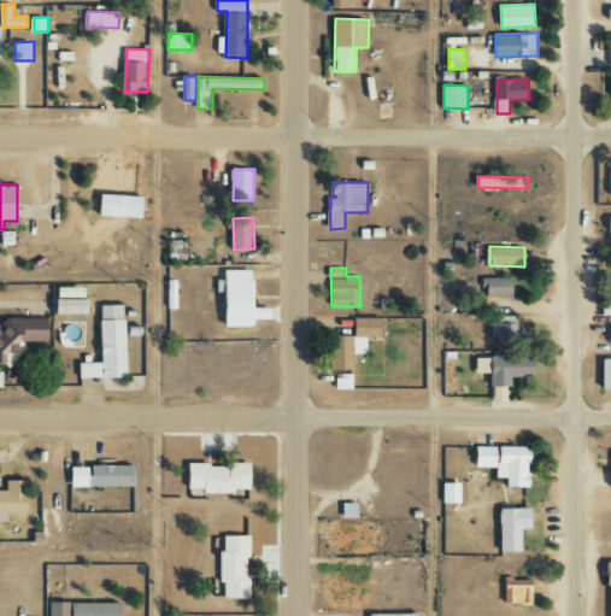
[(225,327),(252,326),(251,282),(252,282),(252,269),(224,270),(225,327)]
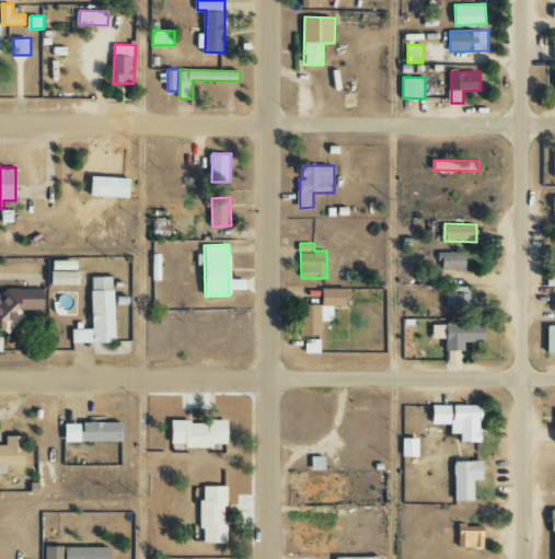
[(467,268),(467,251),(443,252),(443,269),(467,268)]
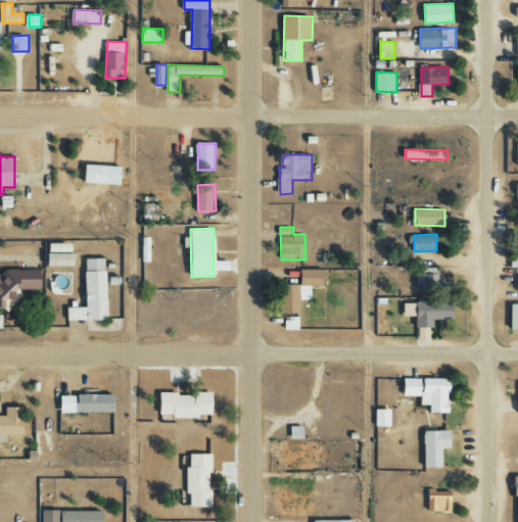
[(72,243),(48,242),(48,251),(71,252),(72,243)]
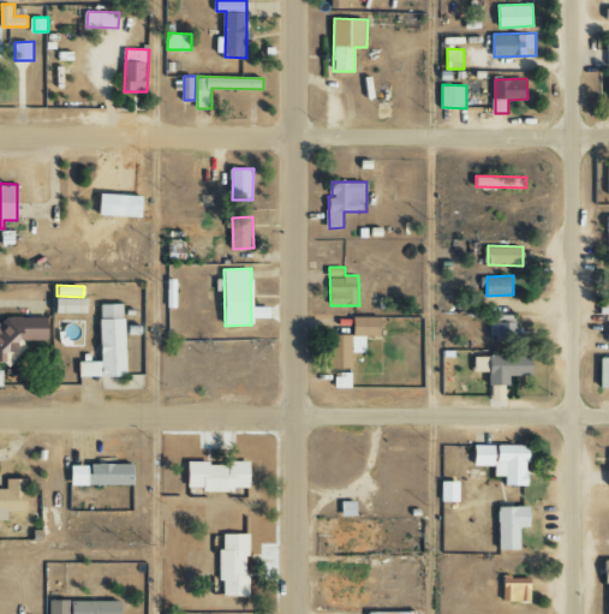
[(85,313),(85,297),(55,298),(55,313),(85,313)]
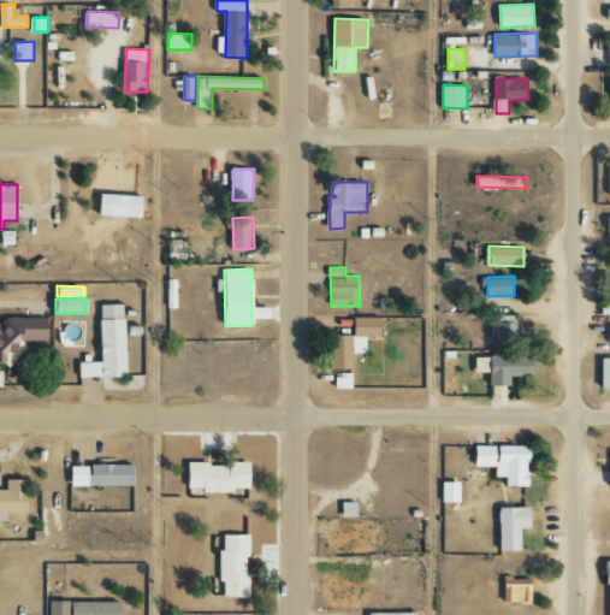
[(82,377),(126,377),(125,303),(101,305),(102,361),(81,361),(82,377)]
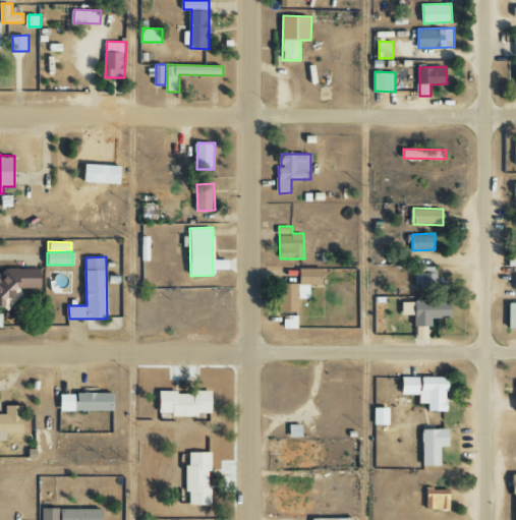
[(440,267),(420,267),(420,288),(440,288),(440,267)]
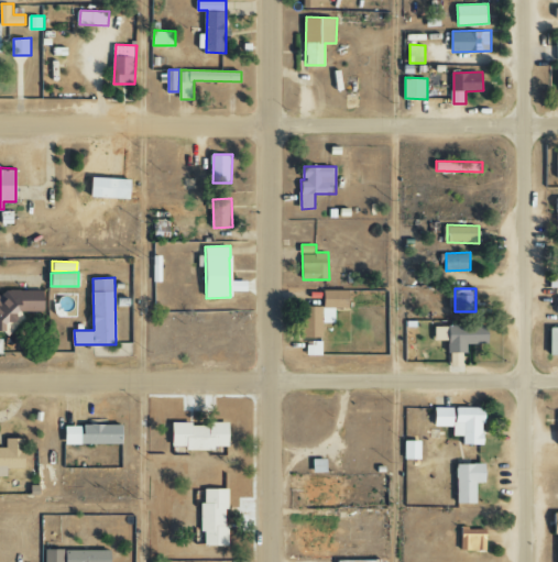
[(325,337),(325,322),(338,322),(337,308),(349,307),(349,289),(324,289),(324,306),(304,306),(305,337),(325,337)]
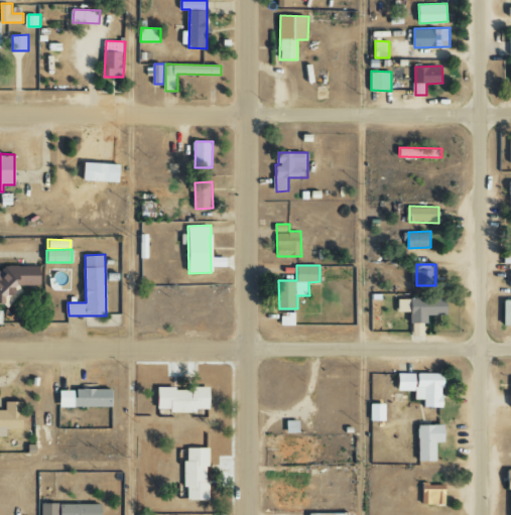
[(0,302),(4,303),(4,294),(14,294),(14,284),(42,284),(42,267),(0,266),(0,302)]
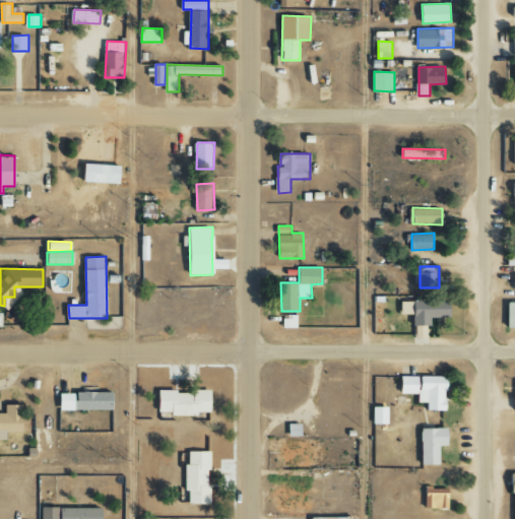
[(414,325),(433,325),(432,317),(451,317),(450,299),(414,300),(414,325)]
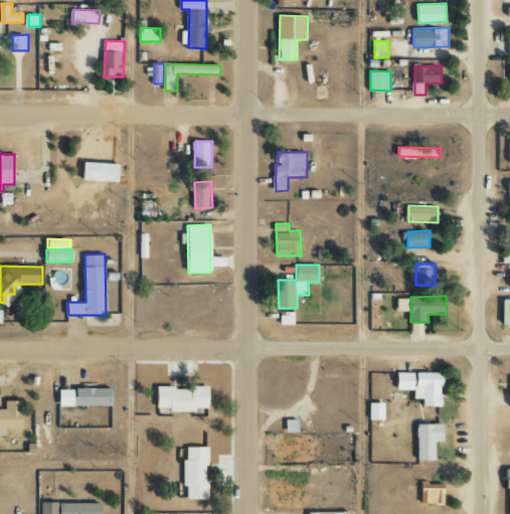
[(413,334),(425,334),(425,323),(414,322),(413,334)]
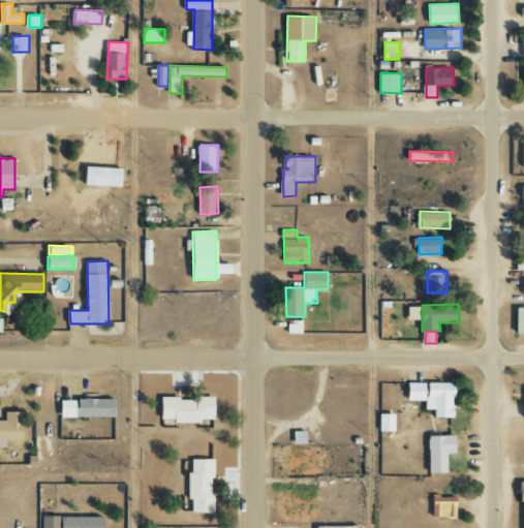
[(436,417),(455,416),(454,382),(408,383),(408,400),(426,400),(427,408),(436,408),(436,417)]
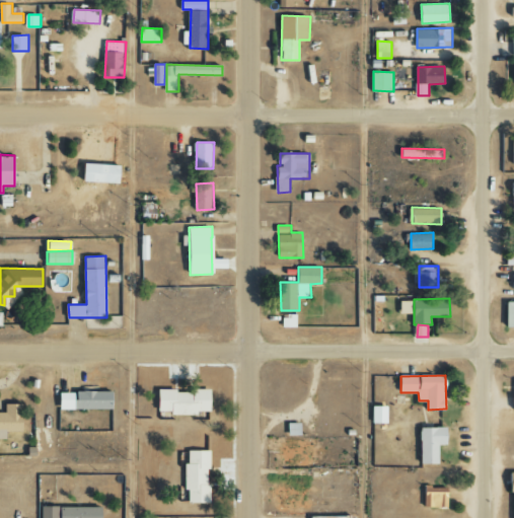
[(211,389),(158,389),(159,411),(171,411),(171,414),(212,414),(211,389)]
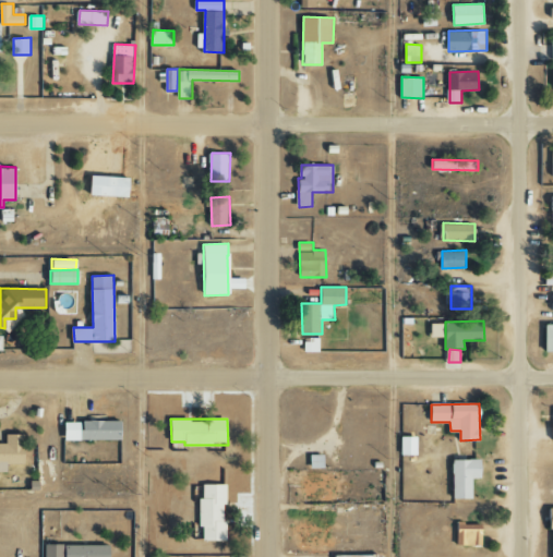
[(122,439),(121,421),(64,421),(64,439),(122,439)]
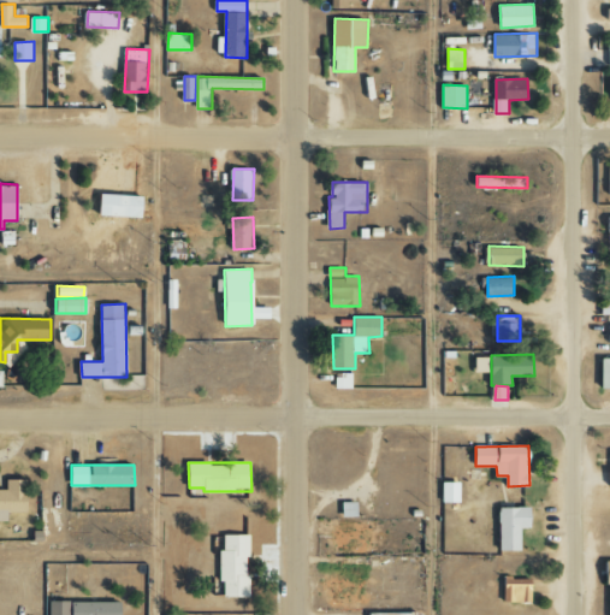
[(9,512),(28,512),(27,479),(9,480),(9,490),(0,489),(0,520),(9,521),(9,512)]
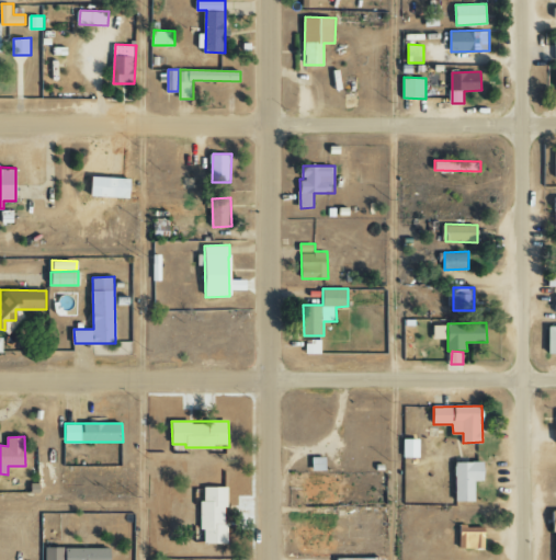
[(405,457),(421,457),(420,438),(405,438),(405,457)]
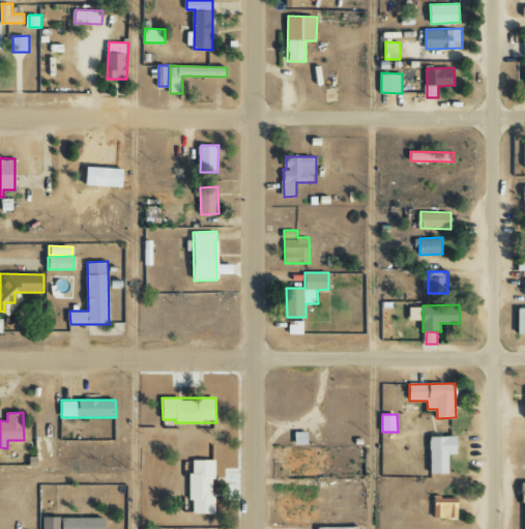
[(309,431),(295,432),(295,444),(309,444),(309,431)]
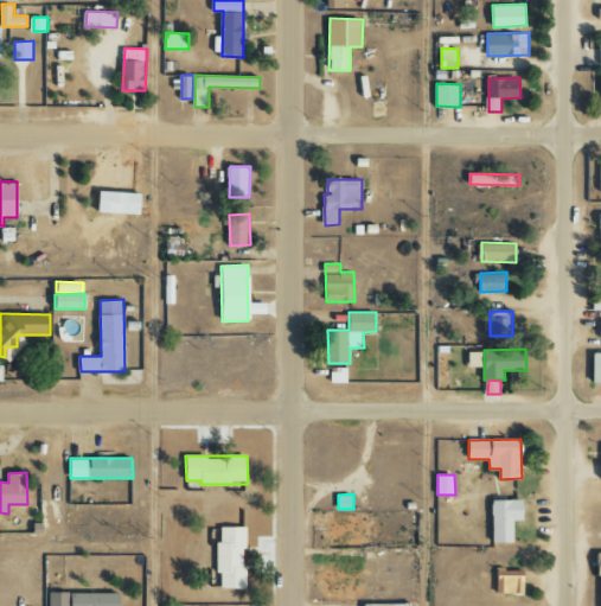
[(493,542),(515,542),(513,520),(523,520),(523,499),(493,499),(493,542)]
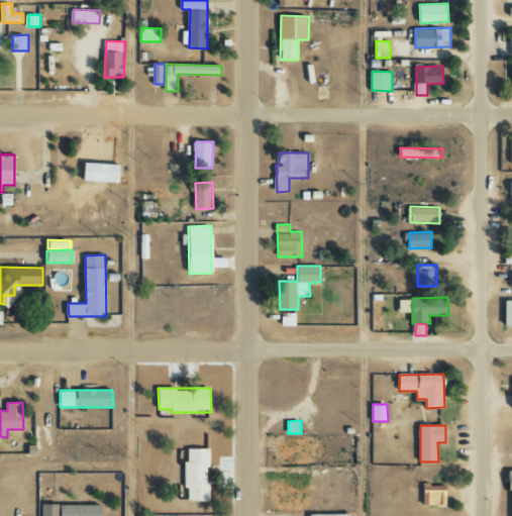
[(210,448),(189,448),(189,460),(187,460),(187,501),(211,500),(210,448)]
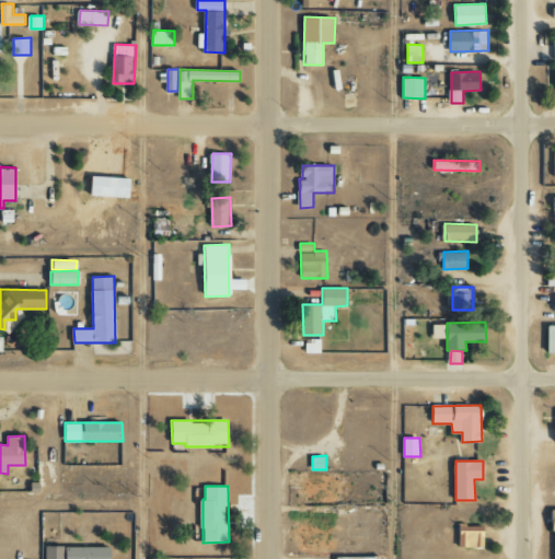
[(334,536),(333,524),(325,524),(325,515),(309,516),(309,544),(322,544),(322,537),(334,536)]
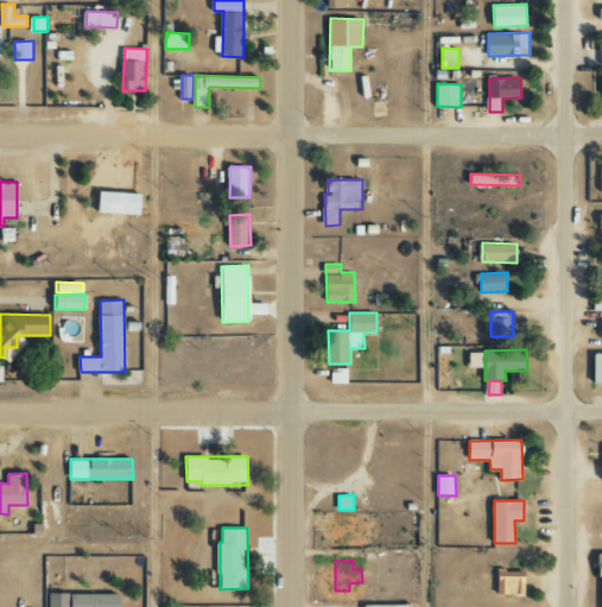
[(498,594),(527,594),(527,570),(498,570),(498,594)]
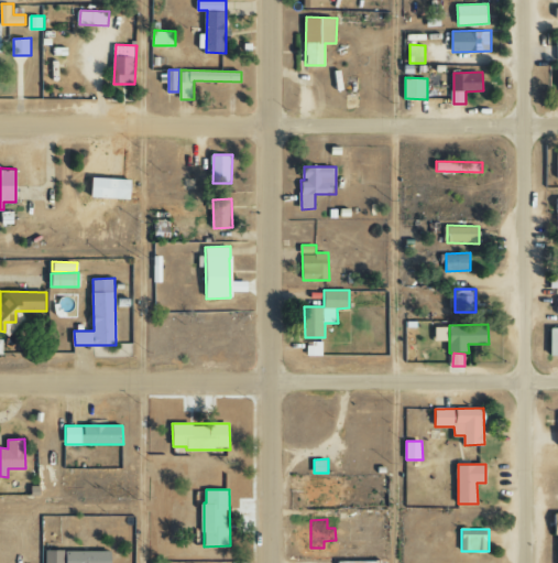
[(110,562),(111,551),(47,550),(46,562),(110,562)]
